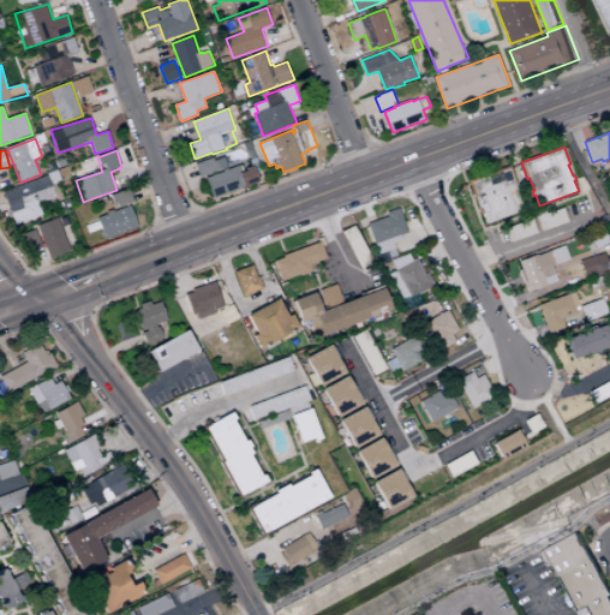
[(196,163),(214,157),(215,160),(220,159),(223,169),(201,177),(196,163)]
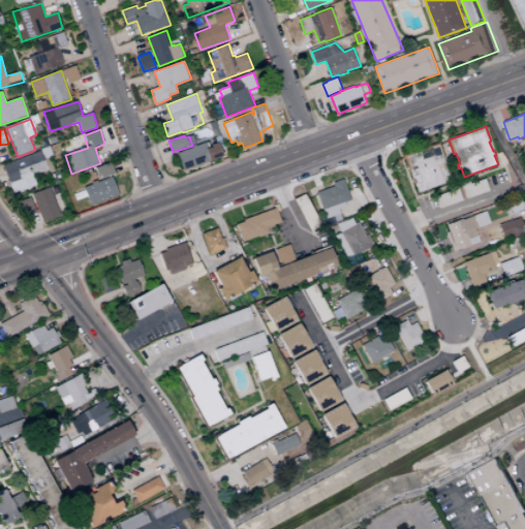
[(178,153),(193,147),(193,146),(196,145),(197,146),(206,143),(209,148),(213,147),(212,145),(219,142),(224,156),(184,170),(178,153)]
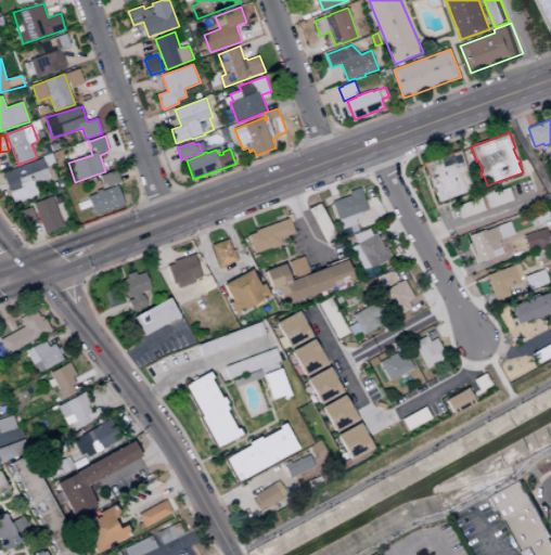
[(440,202),(437,193),(436,193),(434,189),(436,189),(432,178),(431,178),(425,163),(463,149),(469,165),(468,165),(471,176),(473,175),(475,179),(472,180),(476,190),(440,202)]
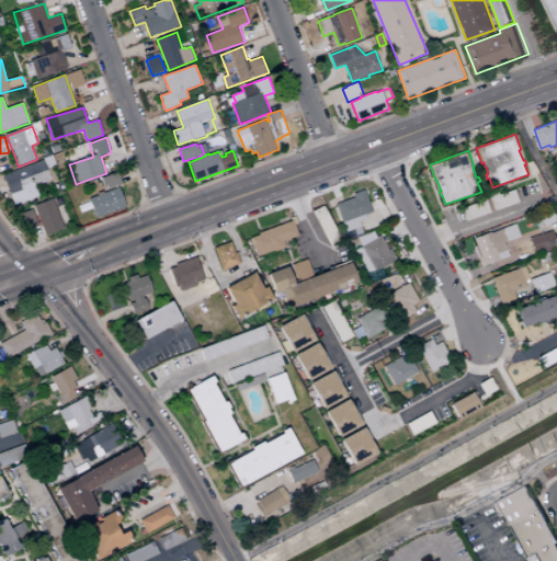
[(14,206),(40,197),(36,185),(53,181),(46,160),(3,174),(14,206)]
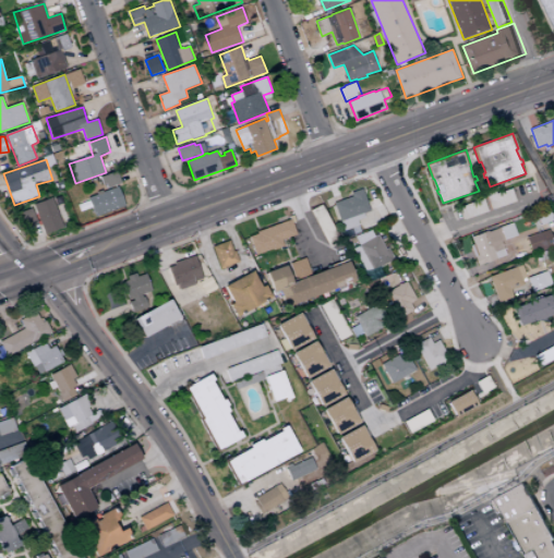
[(125,207),(118,186),(122,185),(117,171),(101,178),(106,191),(88,197),(95,217),(125,207)]
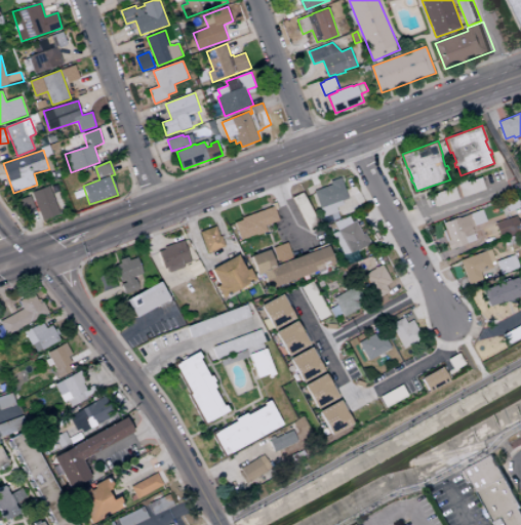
[(325,217),(315,191),(332,185),(331,182),(342,177),(350,198),(336,203),(339,212),(325,217)]
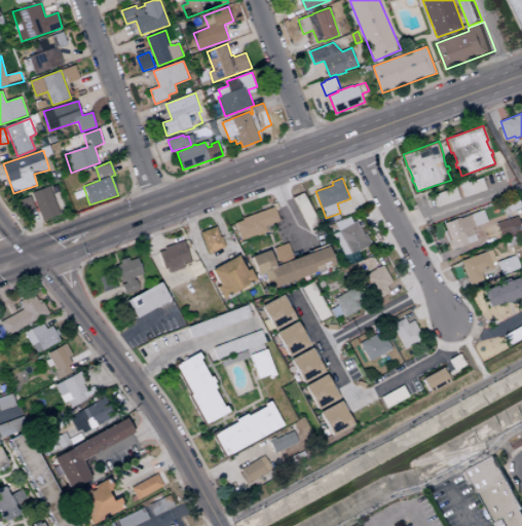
[(465,197),(460,182),(468,179),(470,183),(484,178),(488,190),(465,197)]
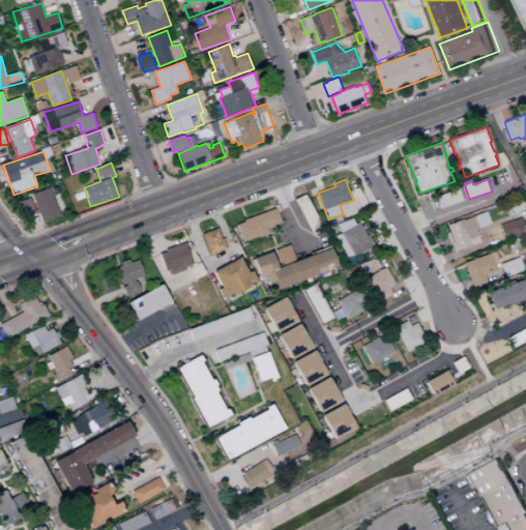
[(442,208),(438,196),(454,192),(451,187),(460,184),(465,201),(442,208)]
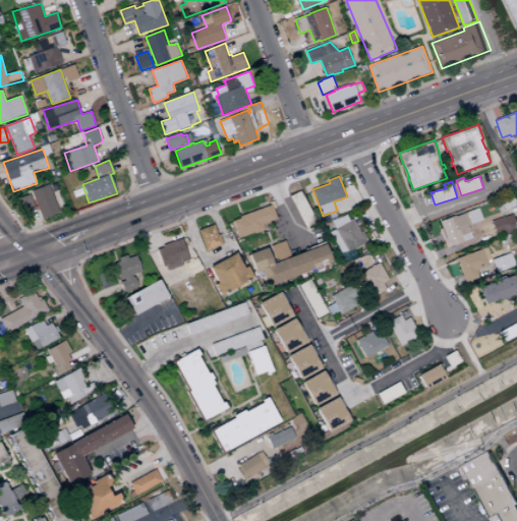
[(59,214),(51,184),(33,190),(41,219),(59,214)]
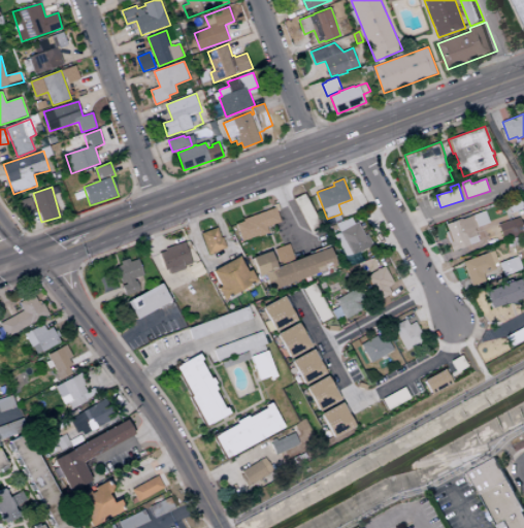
[(315,234),(295,199),(305,193),(325,228),(315,234)]
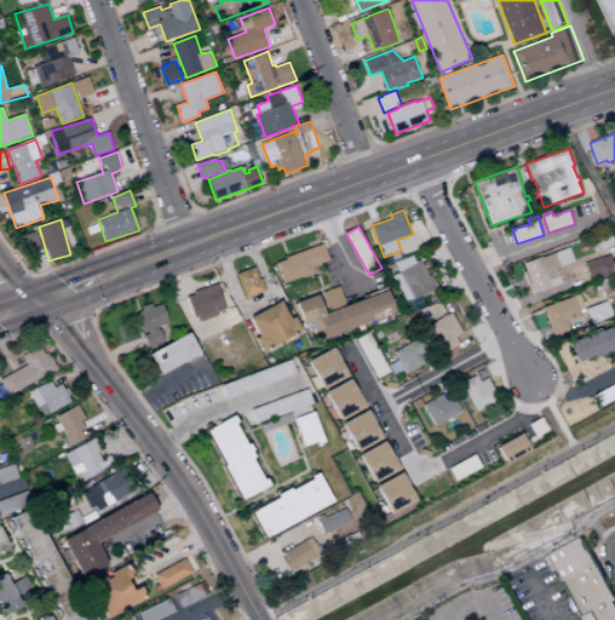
[(44,250),(40,233),(23,235),(27,253),(44,250)]
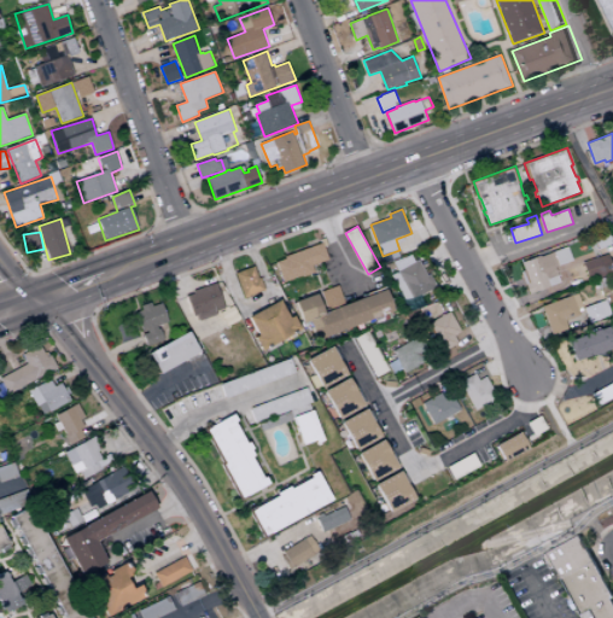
[(285,283),(276,260),(323,243),(330,260),(314,266),(316,273),(304,278),(303,275),(285,283)]
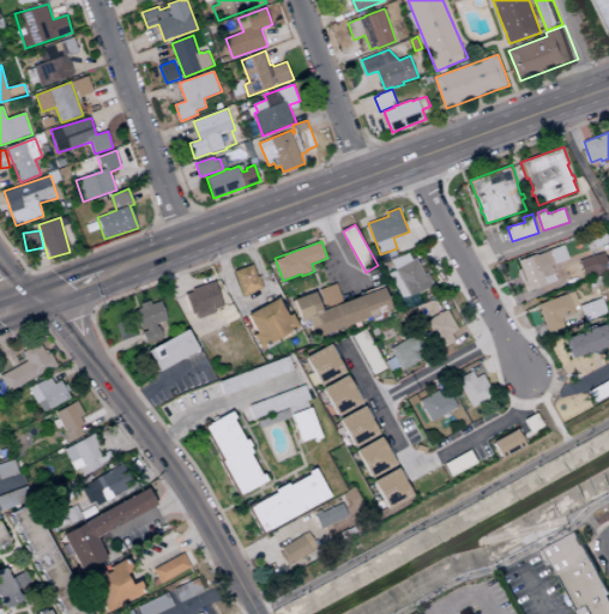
[(528,293),(524,282),(528,281),(519,260),(538,254),(538,256),(552,251),(556,264),(553,265),(556,275),(547,278),(549,284),(528,293)]
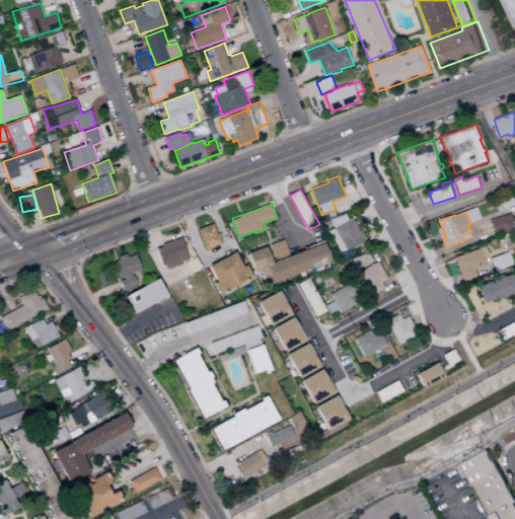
[(497,236),(491,221),(505,216),(511,231),(497,236)]
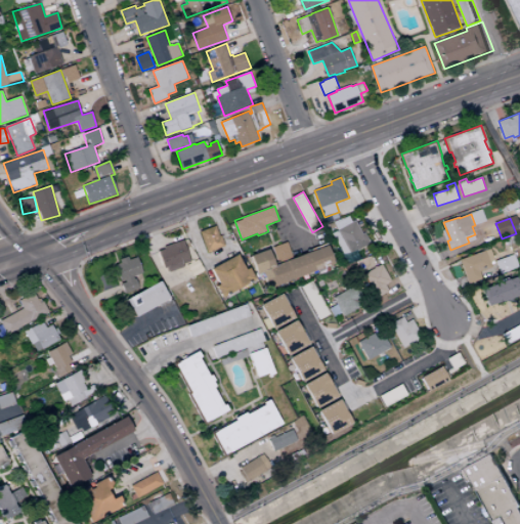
[(346,257),(333,233),(356,220),(363,233),(365,232),(372,243),(346,257)]
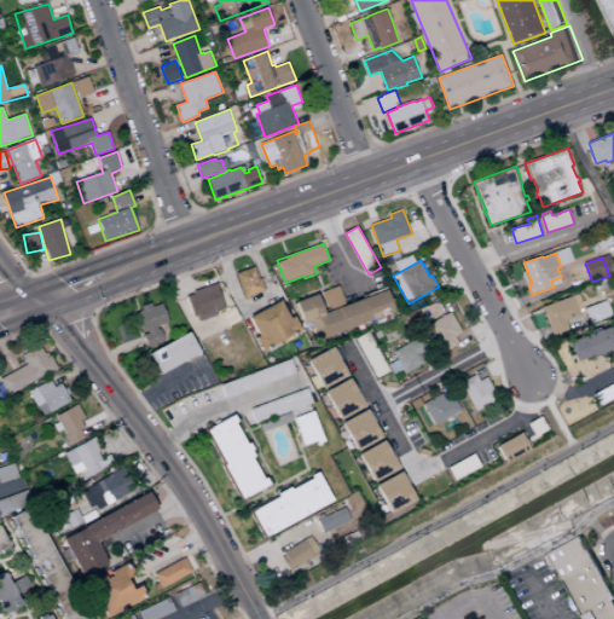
[(245,299),(236,273),(256,266),(260,279),(262,278),(267,290),(245,299)]
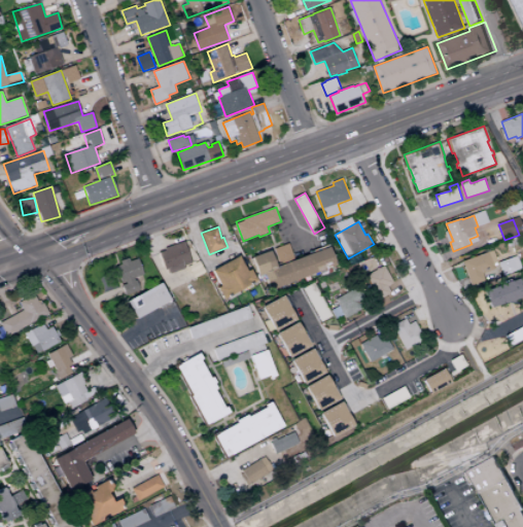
[(171,274),(169,269),(166,270),(160,252),(167,250),(166,248),(185,241),(195,266),(171,274)]
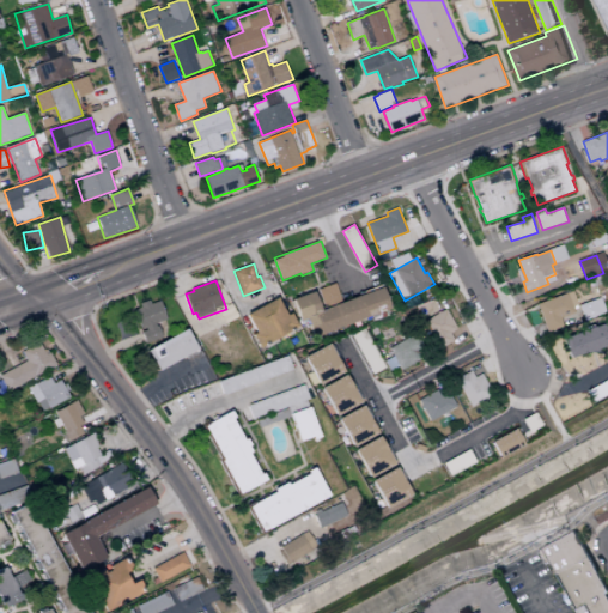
[(326,309),(318,290),(338,283),(345,302),(326,309)]
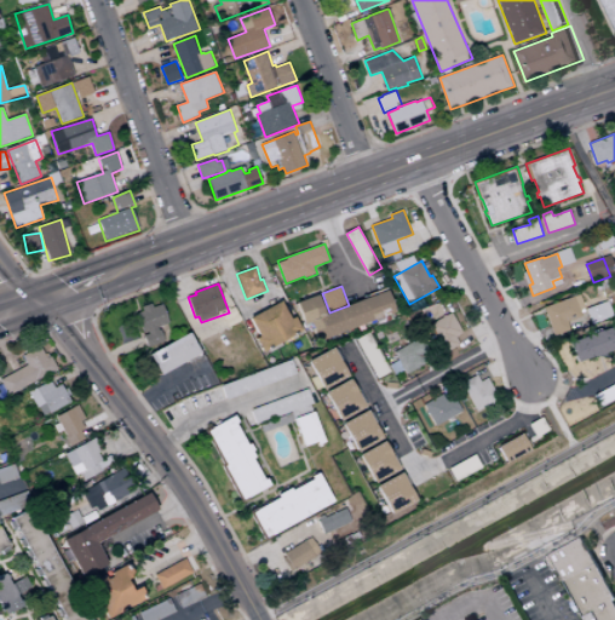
[(397,313),(367,323),(319,342),(311,322),(305,325),(297,303),(319,294),(326,314),(329,313),(349,305),(389,291),(397,313)]
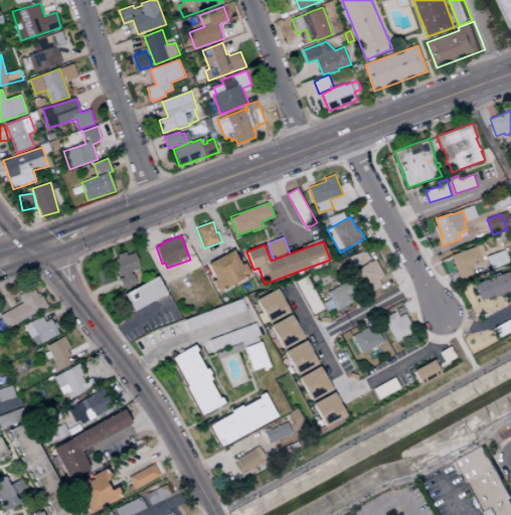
[(462,280),(453,255),(483,244),(488,255),(483,258),(485,263),(473,268),(475,275),(462,280)]
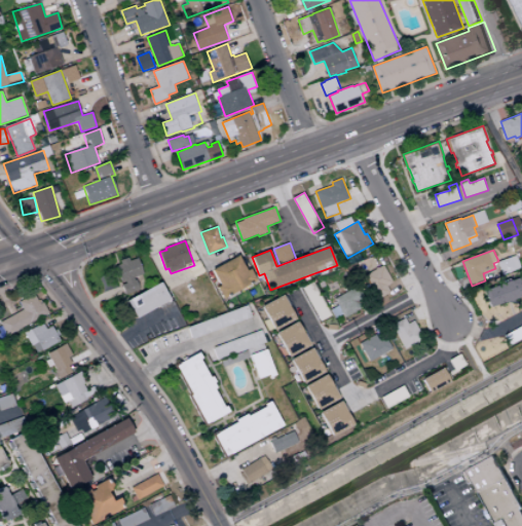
[(223,299),(217,288),(221,286),(212,270),(238,255),(248,270),(251,269),(258,280),(252,284),(223,299)]
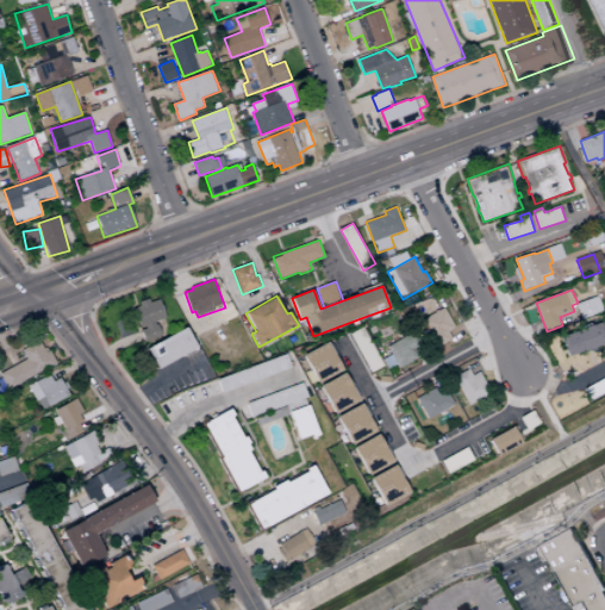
[(578,304),(599,296),(604,311),(584,319),(578,304)]
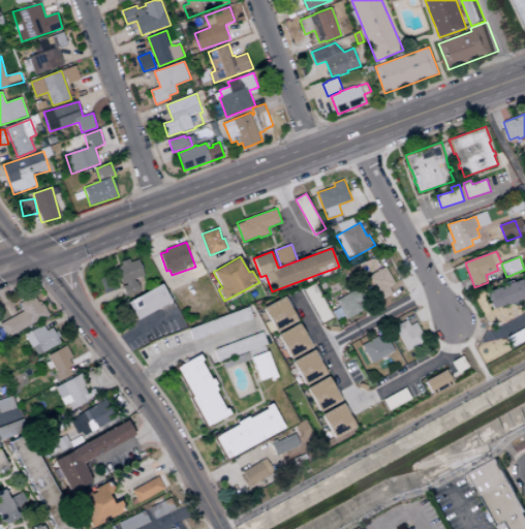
[(127,297),(124,286),(128,285),(127,282),(123,284),(117,268),(121,266),(122,266),(121,261),(130,258),(131,261),(140,259),(146,276),(135,279),(136,281),(139,281),(142,291),(127,297)]
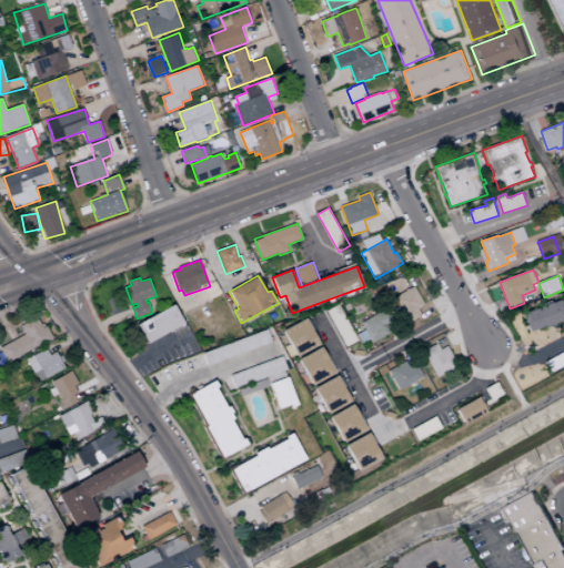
[(410,324),(395,297),(408,291),(406,290),(410,288),(410,290),(415,286),(426,305),(422,307),(422,308),(420,310),(423,316),(410,324)]
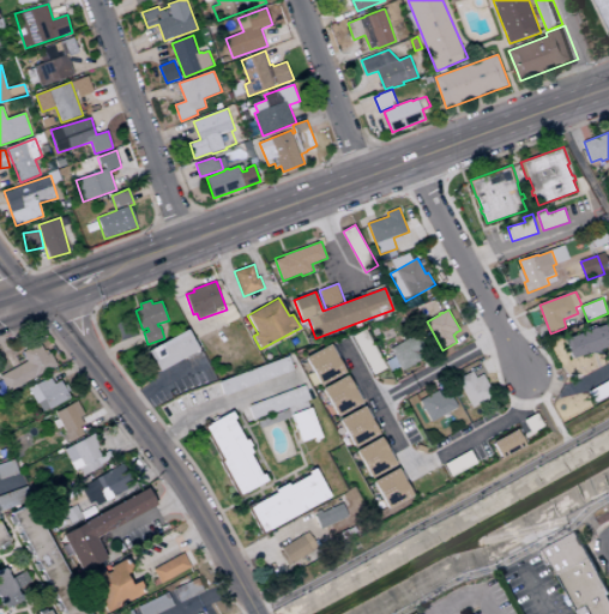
[(608,347),(573,360),(573,357),(572,357),(570,351),(571,351),(570,348),(568,348),(566,342),(567,342),(566,339),(585,333),(584,332),(597,327),(598,327),(607,325),(607,324),(608,323),(608,347)]
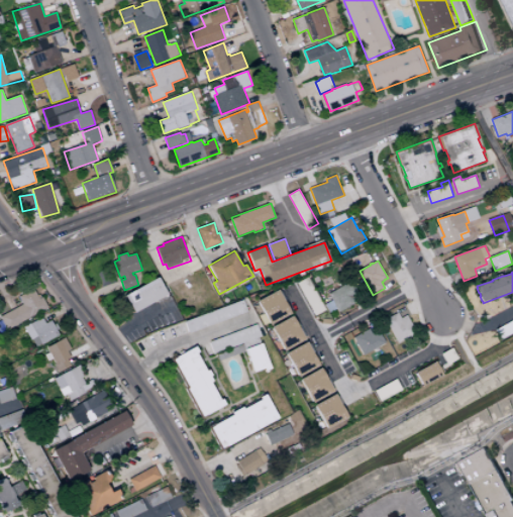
[(134,313),(125,296),(159,278),(168,295),(134,313)]
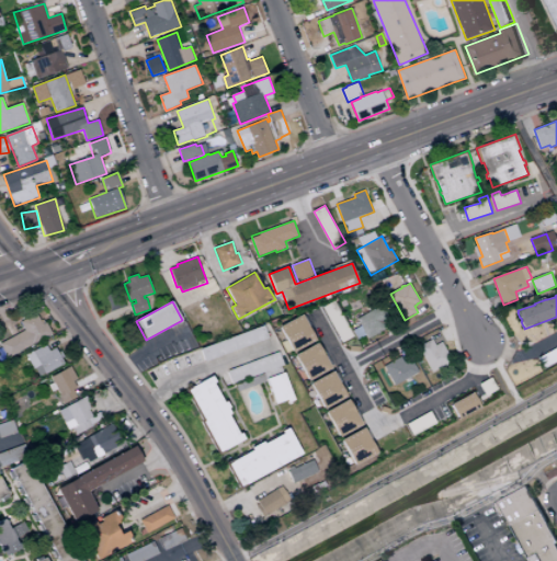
[(324,307),(340,343),(353,338),(336,301),(324,307)]
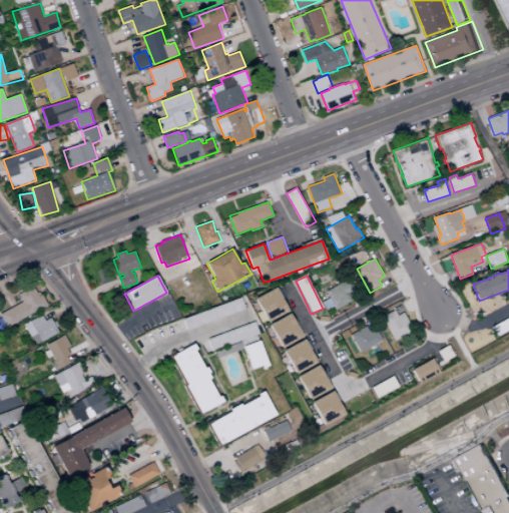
[(338,310),(335,305),(334,306),(331,299),(332,299),(328,292),(350,279),(357,291),(351,295),(352,296),(352,297),(354,301),(338,310)]
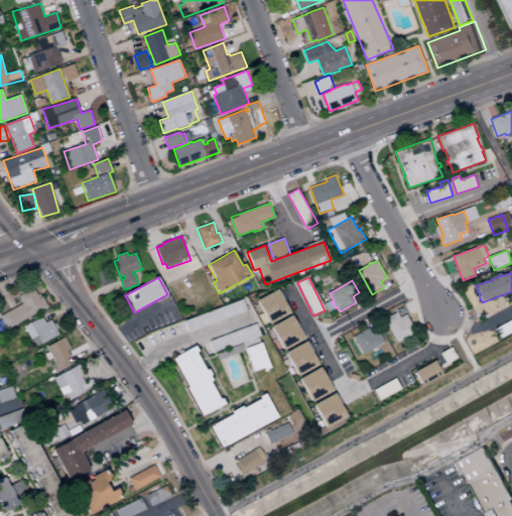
[(8,330),(1,316),(23,303),(19,296),(34,287),(38,295),(40,293),(42,297),(43,296),(48,306),(26,319),(27,321),(22,325),(21,323),(8,330)]
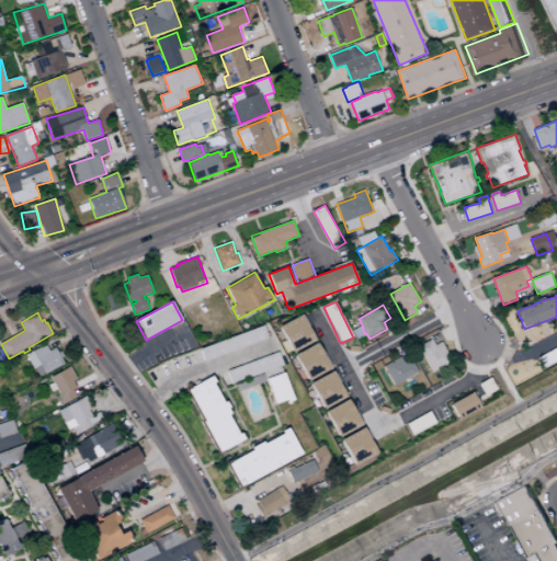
[(317,342),(305,315),(281,325),(292,352),(317,342)]
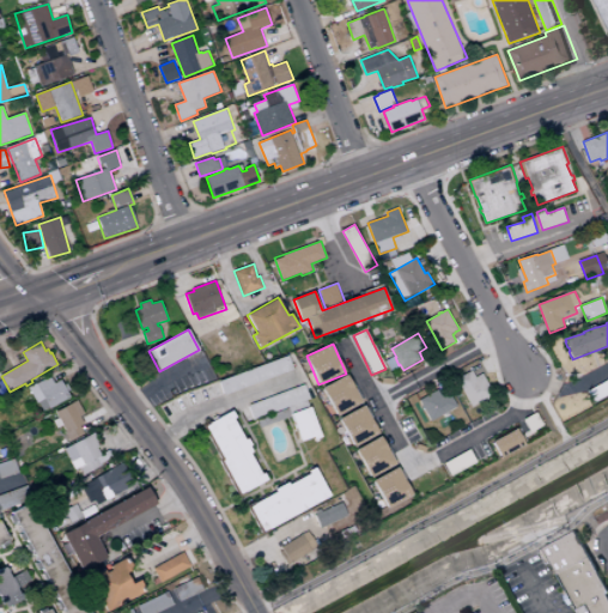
[(225,395),(220,381),(290,356),(295,370),(225,395)]
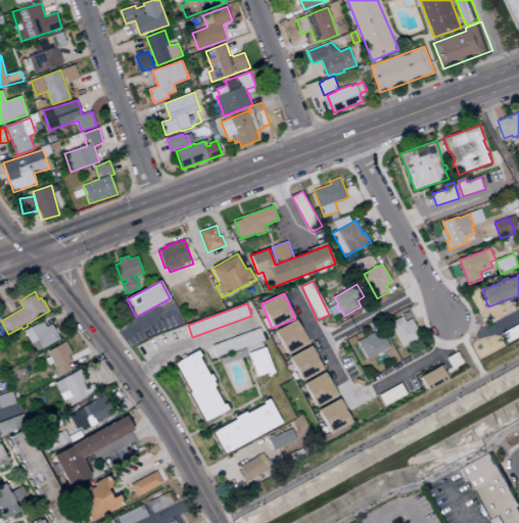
[(404,346),(390,323),(404,316),(407,322),(413,319),(423,336),(404,346)]
